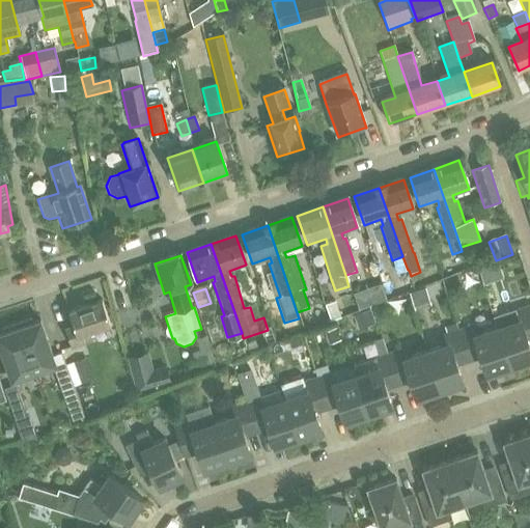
[(354,296),(360,311),(369,307),(364,292),(354,296)]
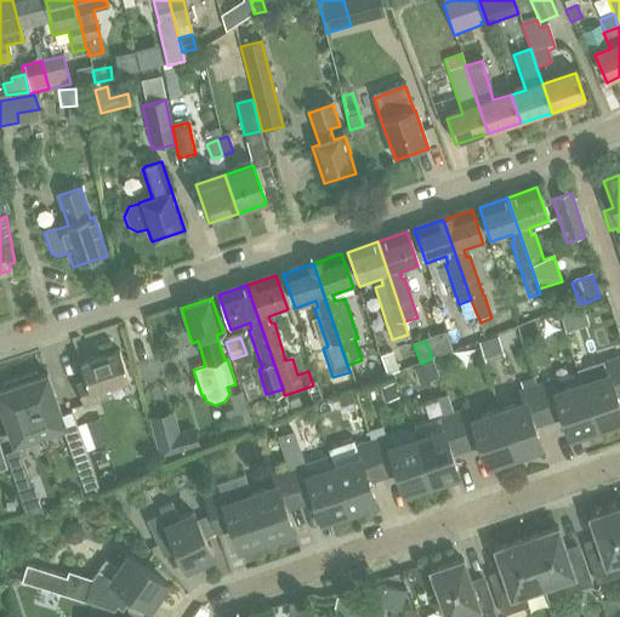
[(81,407),(98,401),(95,392),(128,381),(119,353),(79,366),(85,384),(74,388),(81,407)]
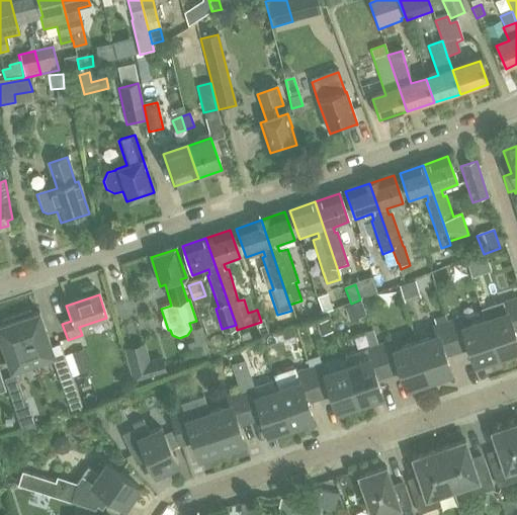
[(327,295),(317,298),(322,315),(333,312),(327,295)]
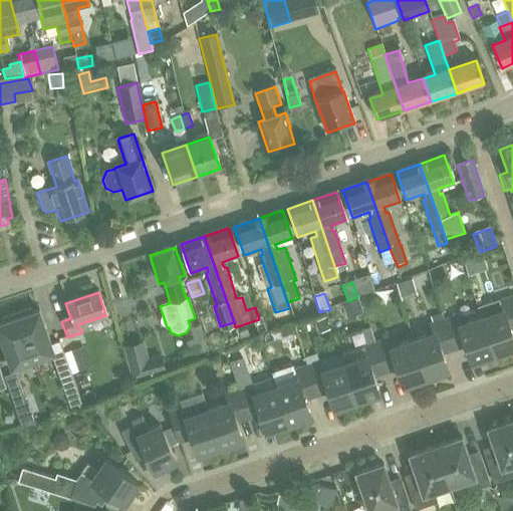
[(478,309),(481,319),(493,355),(512,347),(512,340),(508,326),(512,324),(512,298),(512,297),(478,309)]
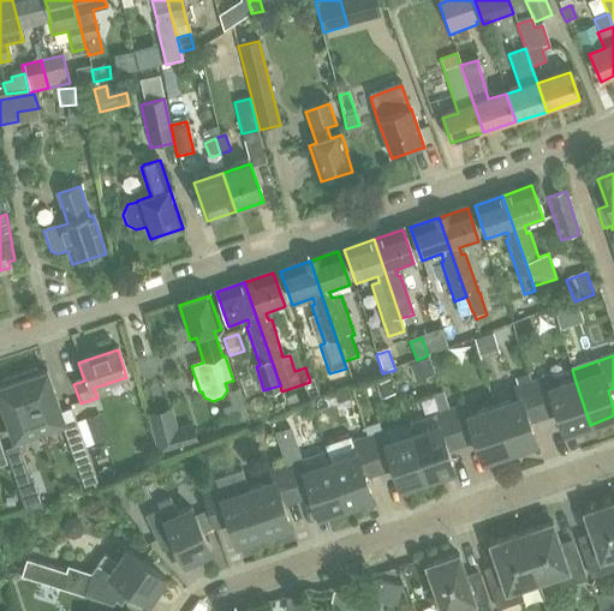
[(415,384),(434,377),(429,360),(410,366),(415,384)]
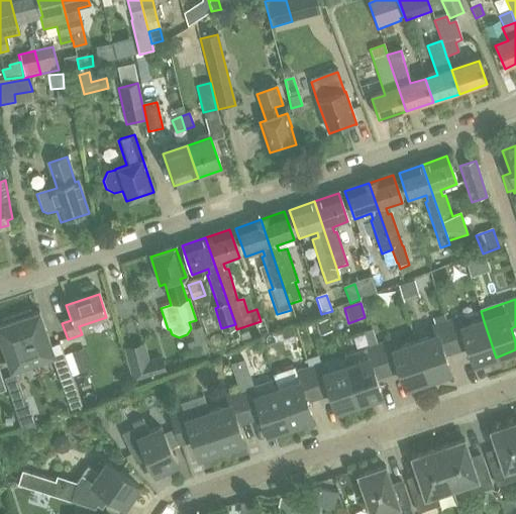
[(31,316),(30,312),(16,317),(32,365),(55,357),(38,313),(31,316)]
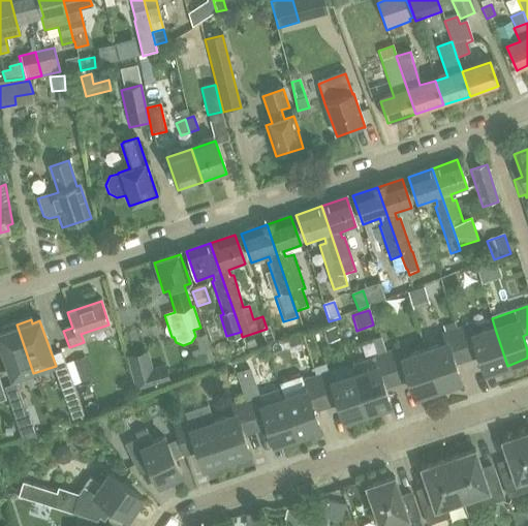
[(0,349),(11,381),(33,373),(17,325),(1,330),(3,333),(0,334),(0,349)]
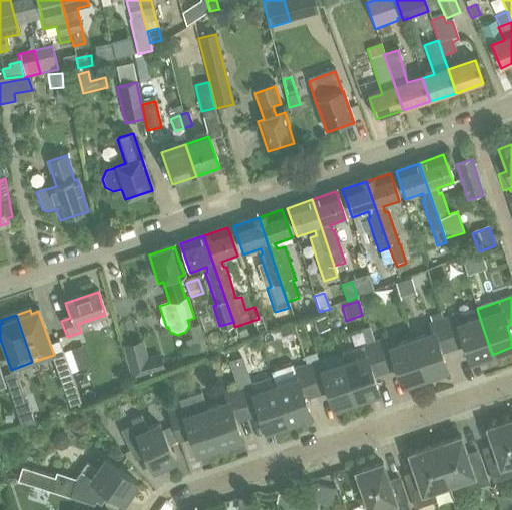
[(492,355),(480,319),(459,326),(456,316),(442,320),(451,345),(463,341),(470,362),(492,355)]
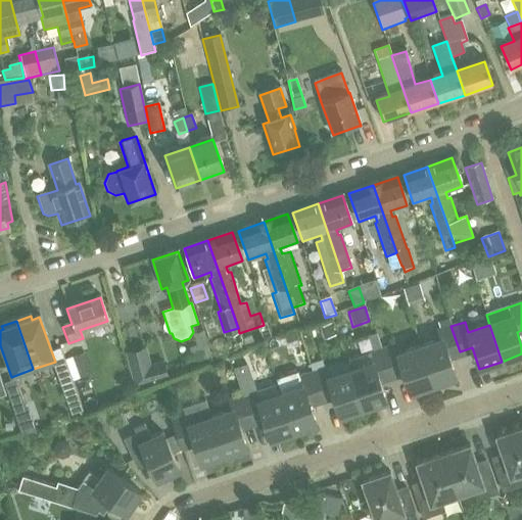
[(447,356),(460,351),(451,326),(438,331),(441,341),(420,348),(432,385),(455,377),(447,356)]
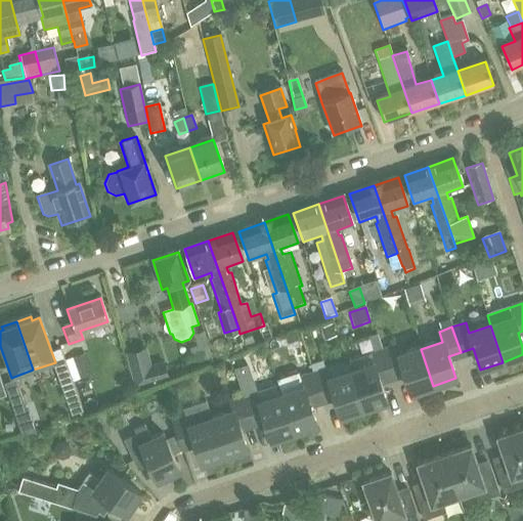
[(243,341),(246,349),(254,346),(251,338),(243,341)]
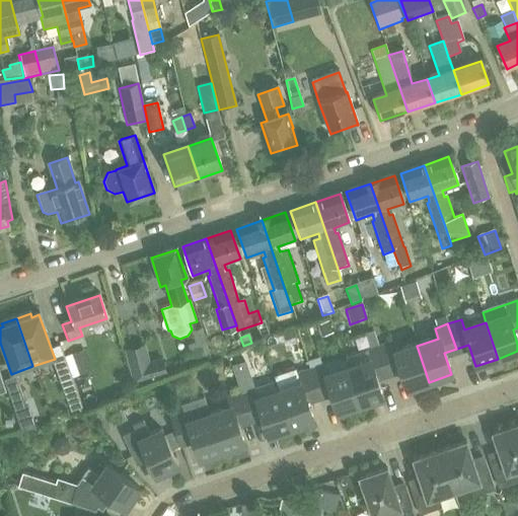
[(429,382),(417,346),(395,353),(392,343),(378,347),(387,372),(399,368),(407,389),(429,382)]
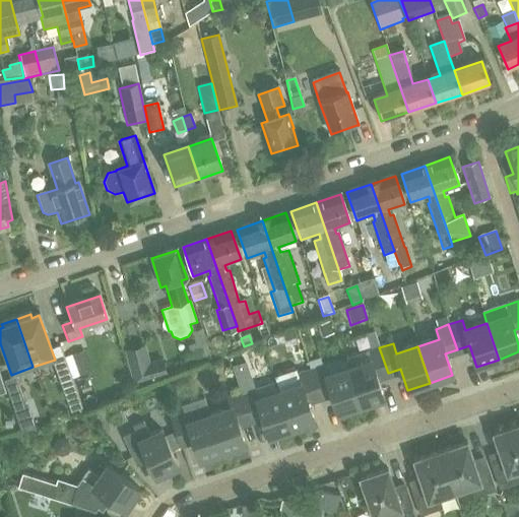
[(167,373),(161,356),(151,359),(147,344),(126,350),(134,382),(167,373)]
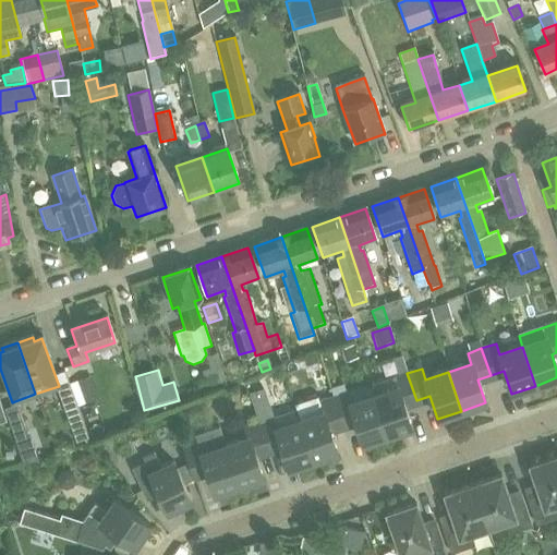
[(403,405),(416,400),(407,373),(370,386),(373,397),(374,397),(387,436),(411,427),(403,405)]
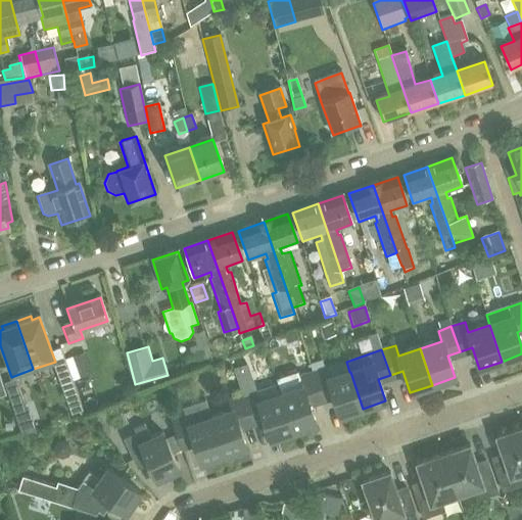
[(79,380),(93,375),(85,353),(70,359),(79,380)]
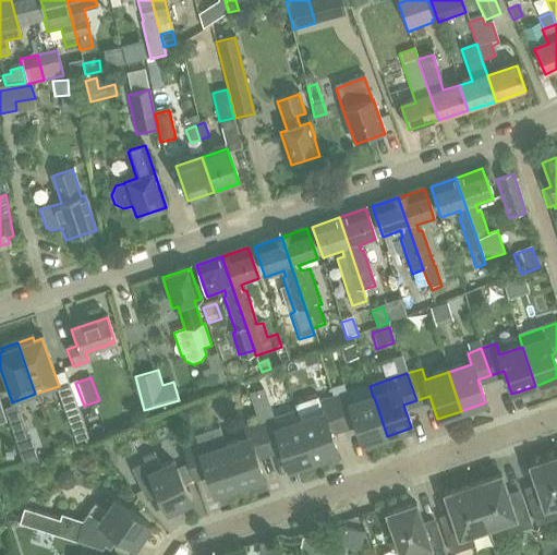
[(362,444),(387,436),(374,397),(373,397),(370,386),(333,399),(341,425),(354,421),(362,444)]
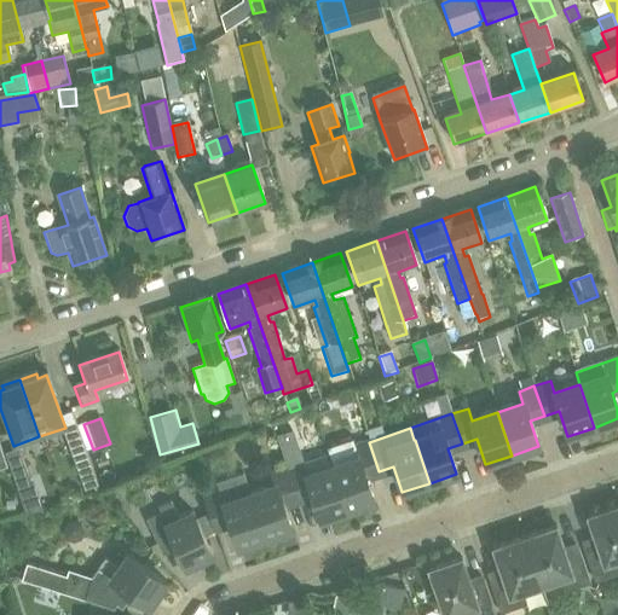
[(364,476),(379,471),(369,442),(353,447),(358,459),(333,468),(331,468),(346,511),(374,502),(364,476)]
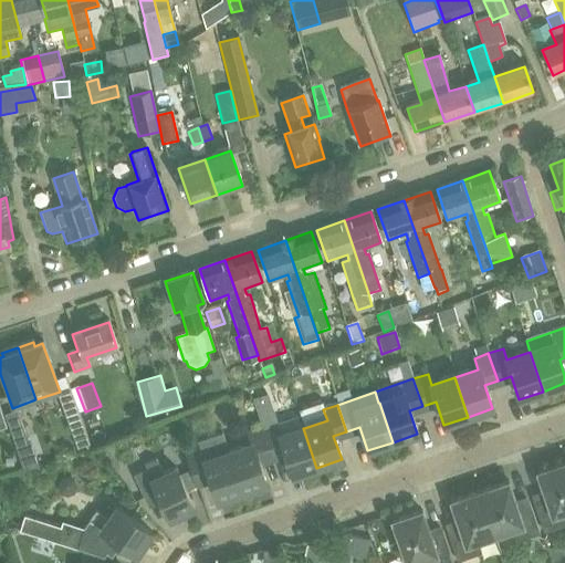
[(13,445),(27,441),(17,412),(3,415),(13,445)]
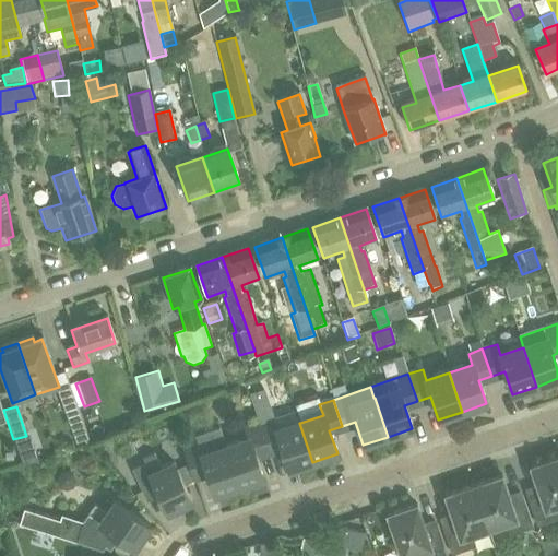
[(75,444),(88,439),(76,407),(64,412),(75,444)]
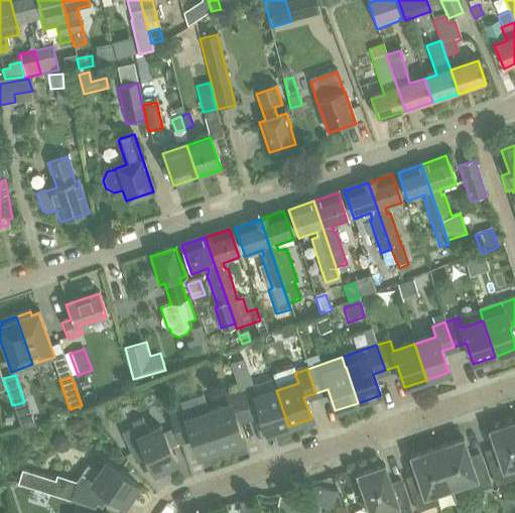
[(276,390),(277,390),(273,380),(239,392),(247,416),(259,412),(266,433),(288,426),(276,390)]
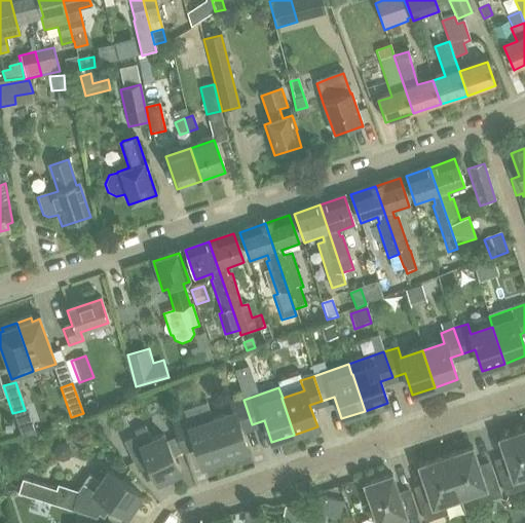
[(239,430),(252,424),(244,400),(230,404),(233,414),(213,421),(224,458),(247,450),(239,430)]
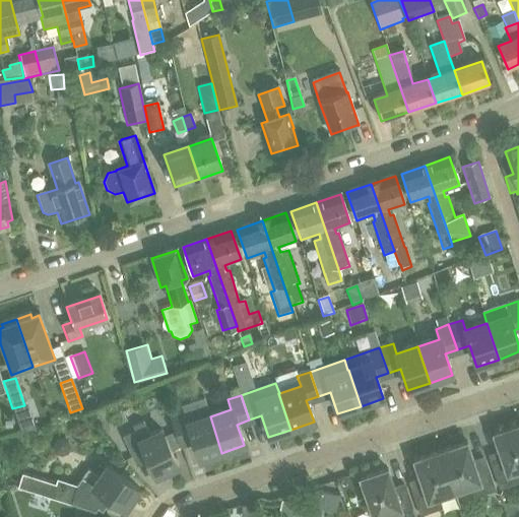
[(221,453),(210,416),(204,398),(181,406),(183,414),(171,418),(179,444),(192,440),(199,460),(221,453)]
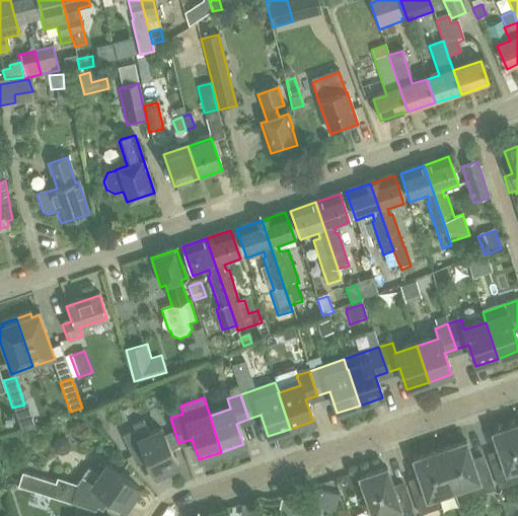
[(149,436),(143,421),(132,426),(134,431),(122,437),(133,461),(145,455),(154,475),(176,465),(161,431),(149,436)]
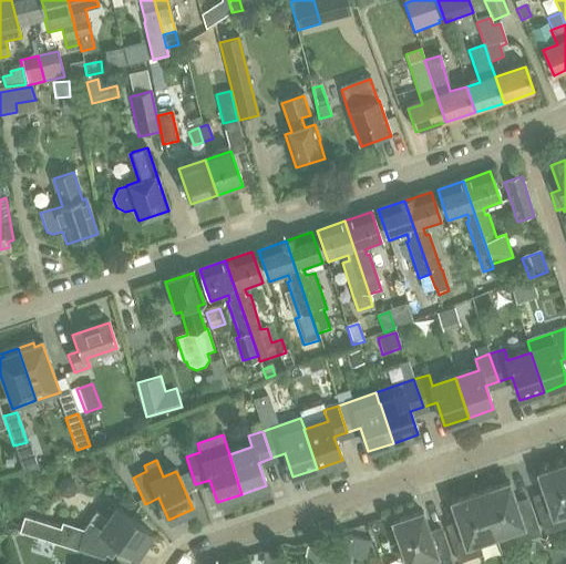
[(565,520),(564,514),(565,513),(565,464),(538,474),(546,499),(534,503),(545,535),(565,527),(565,520)]
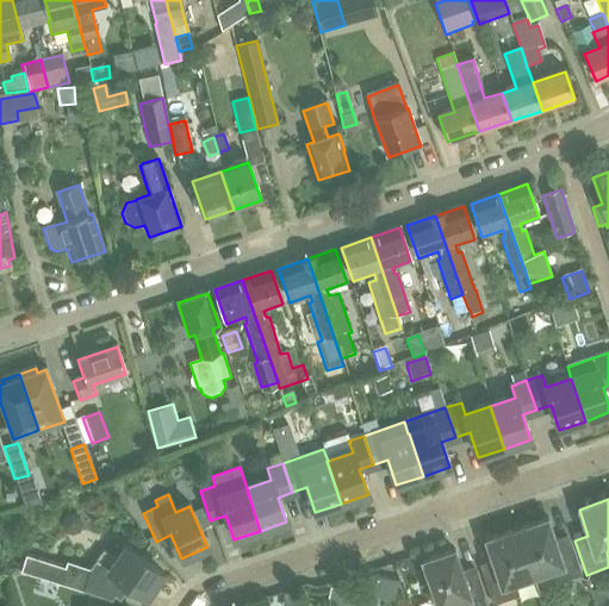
[(516,531),(533,578),(552,572),(555,585),(582,576),(570,543),(557,547),(547,520),(516,531)]
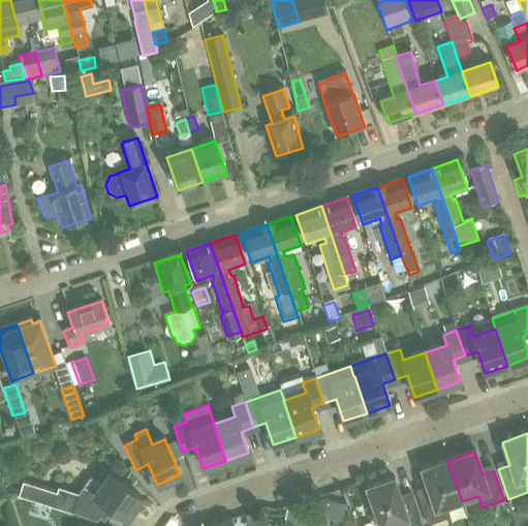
[(445,507),(462,501),(447,461),(421,469),(429,493),(417,497),(427,525),(430,525),(449,519),(445,507)]
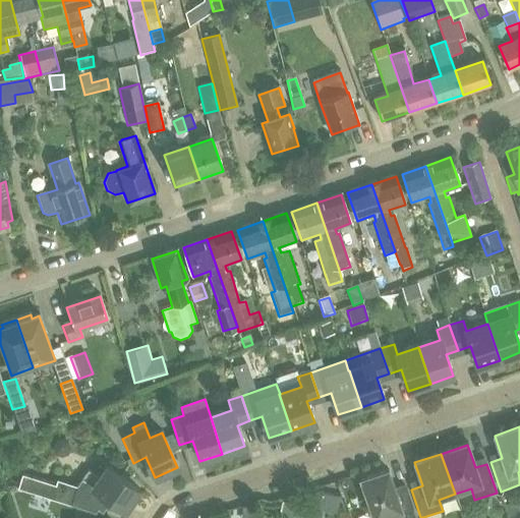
[(138,492),(107,469),(100,479),(88,471),(76,487),(57,481),(55,485),(22,474),(17,490),(70,507),(95,514),(106,499),(124,511),(138,492)]
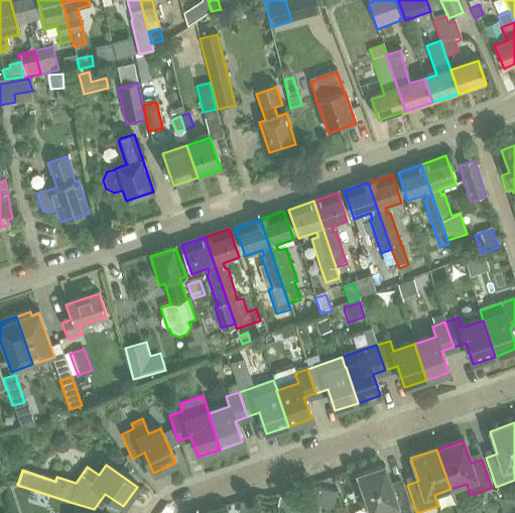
[(392,490),(384,467),(357,476),(370,512),(381,512),(387,510),(388,512),(412,512),(403,486),(392,490)]
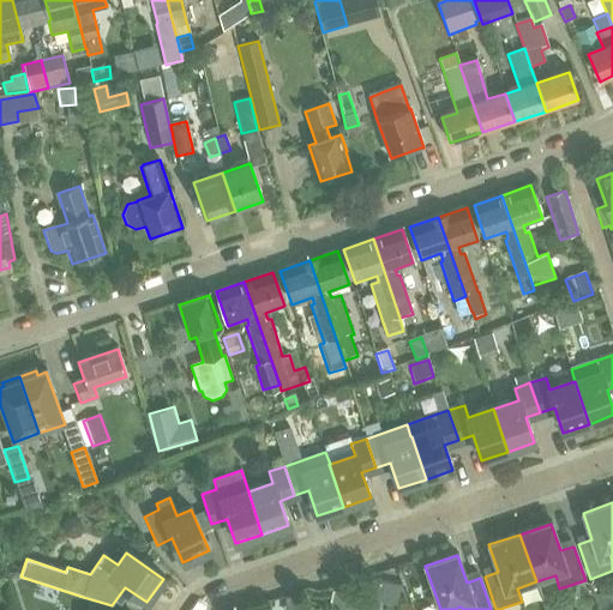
[(373,580),(368,599),(396,605),(400,587),(373,580)]
